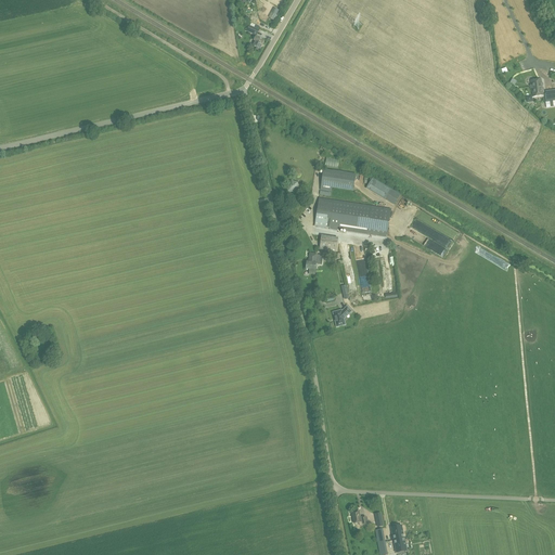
[(247,30),(257,36),(259,31),(248,26),(247,30)]
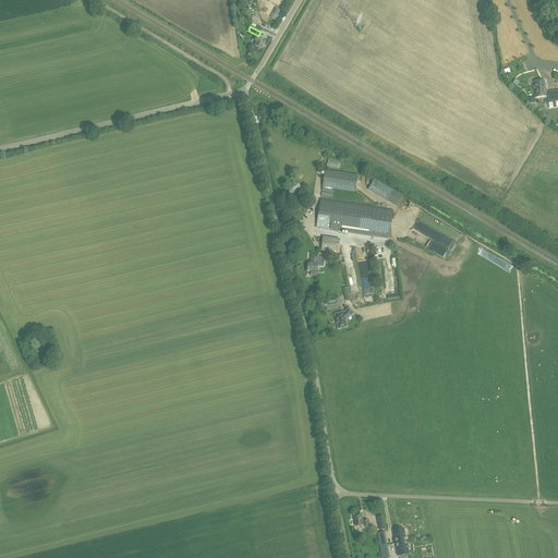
[(256,41),(254,46),(257,47),(257,48),(257,49),(259,50),(261,50),(262,49),(266,41),(257,37),(255,41),(256,41)]
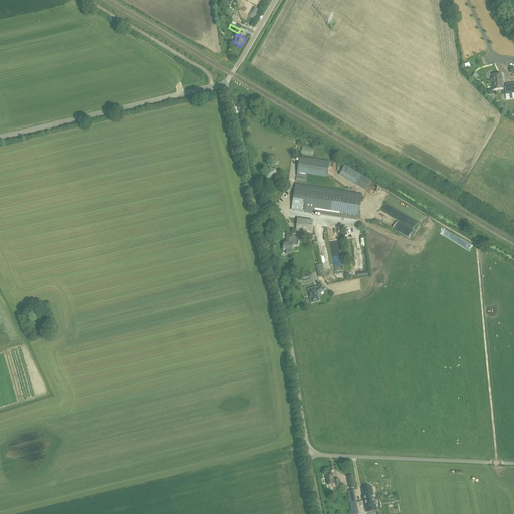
[(491,75),(492,80),(495,79),(496,81),(497,81),(497,80),(499,80),(500,83),(503,82),(502,73),(491,75)]
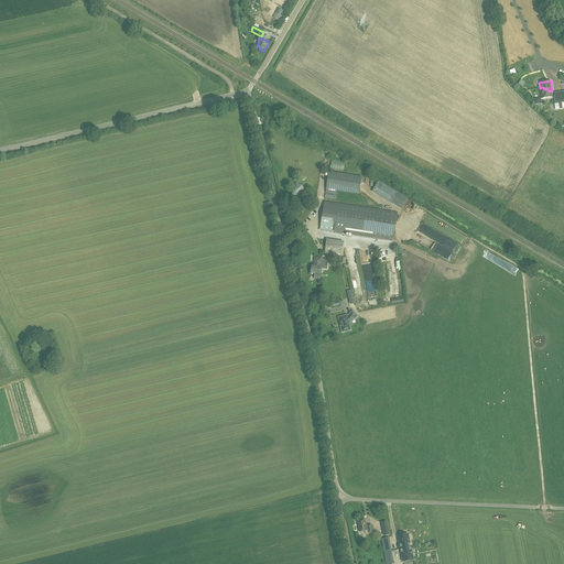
[(540,88),(541,98),(553,97),(552,90),(549,91),(548,88),(545,88),(545,89),(544,89),(543,87),(540,88)]
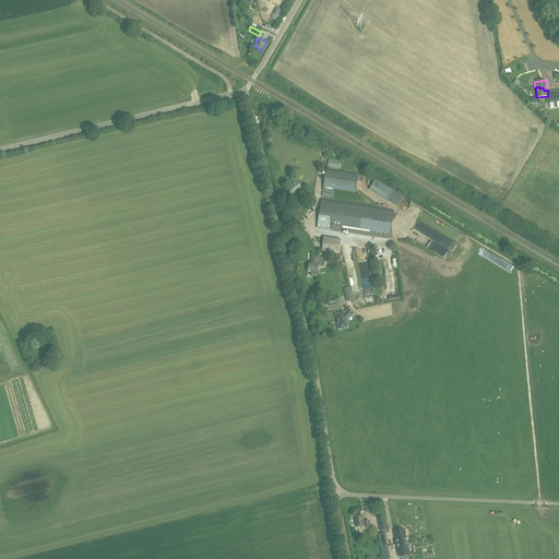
[(549,99),(550,103),(558,102),(558,91),(549,93),(550,98),(549,99)]
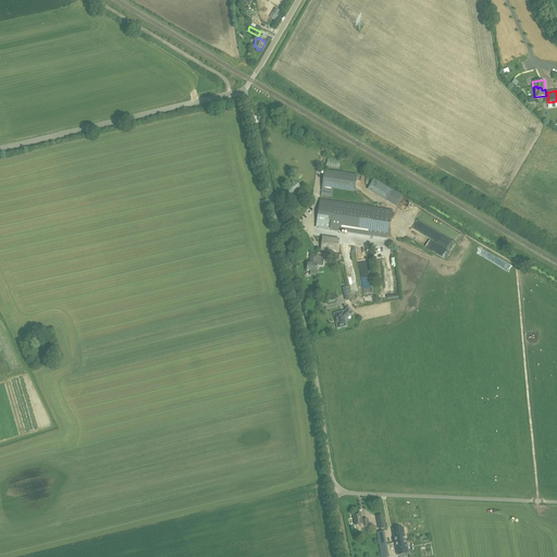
[(322,190),(333,192),(334,187),(355,190),(357,174),(325,170),(322,190)]
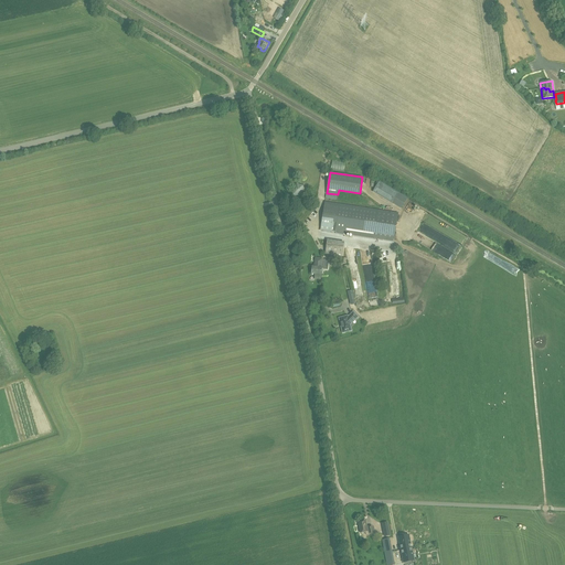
[(380,181),(373,191),(401,208),(407,198),(380,181)]
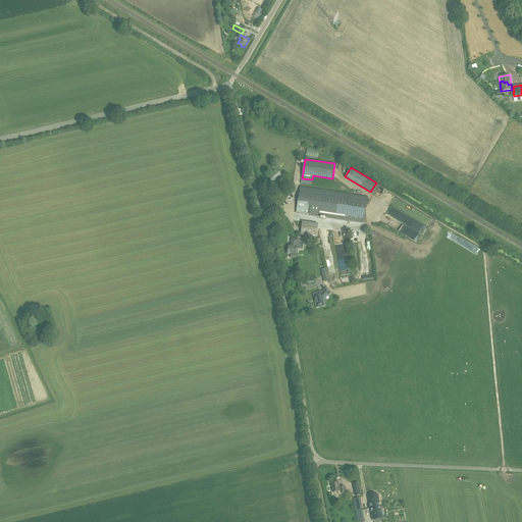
[(270,180),(277,183),(281,177),(280,171),(273,170),(269,174),(270,180)]
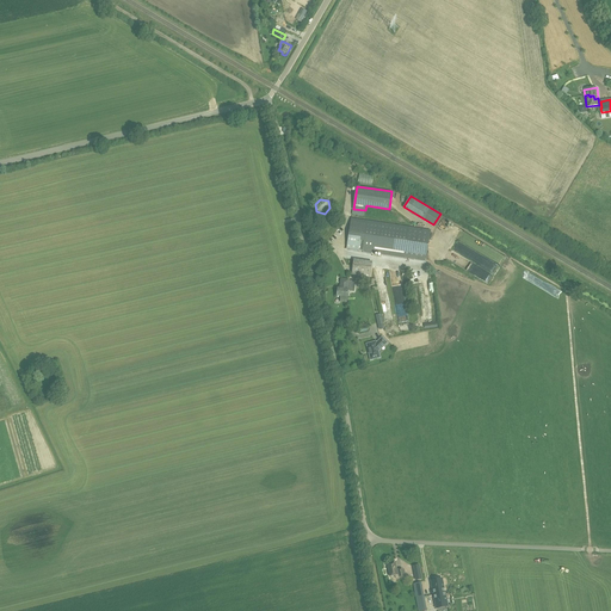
[(426,261),(431,230),(351,218),(347,248),(426,261)]
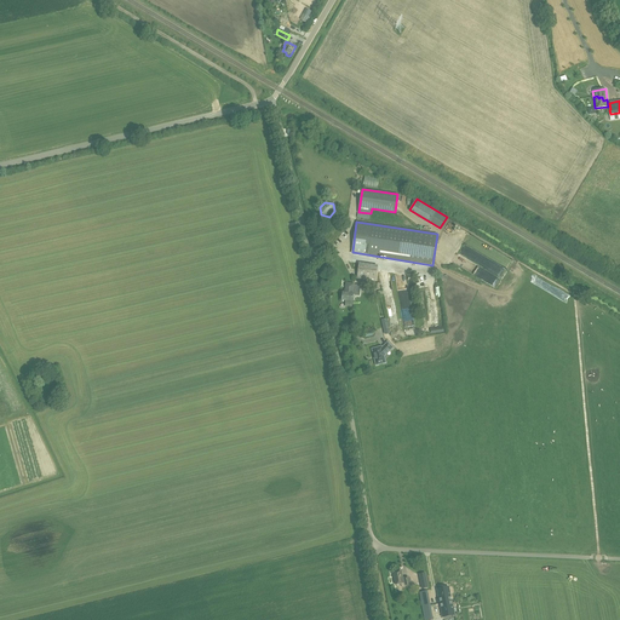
[(469,248),(464,257),(489,269),(494,260),(469,248)]
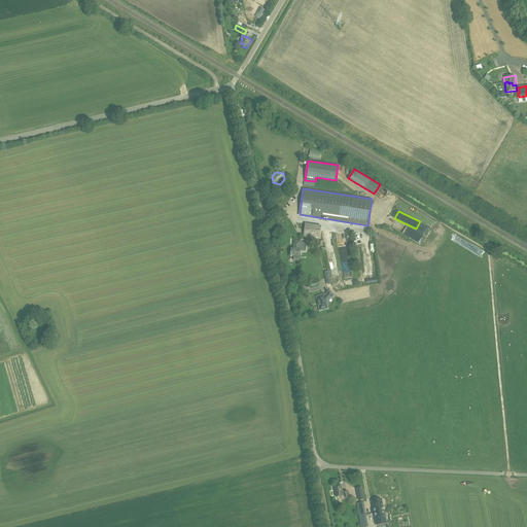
[(400,225),(402,221),(392,217),(390,221),(395,223),(400,225)]
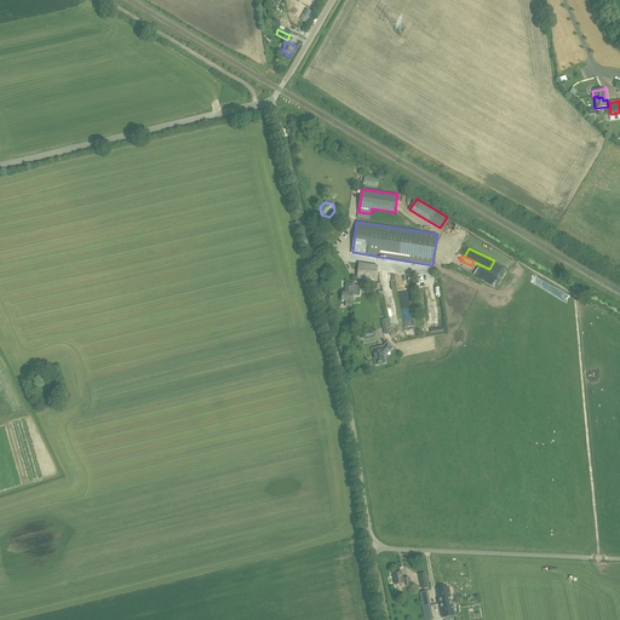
[(378,267),(360,264),(356,282),(375,285),(378,267)]
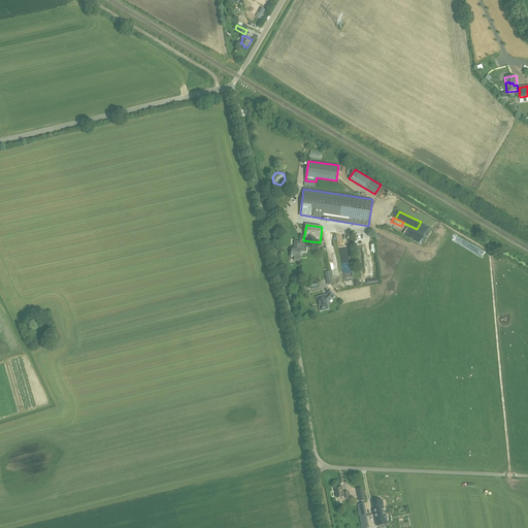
[(291,256),(295,257),(294,261),(300,261),(301,254),(302,252),(306,253),(307,244),(301,243),(301,242),(295,241),(294,248),(294,250),(292,250),(291,256)]
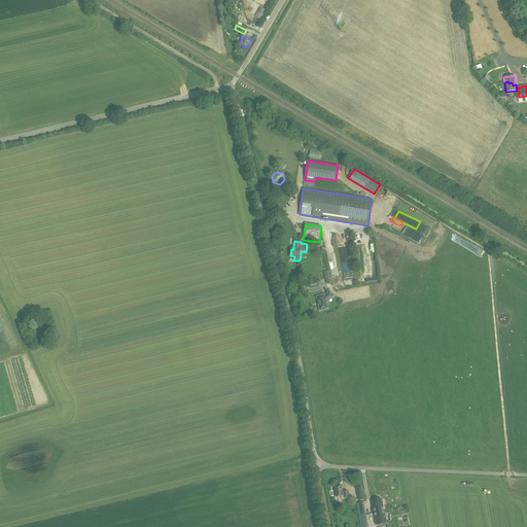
[(326,303),(334,295),(329,291),(324,296),(324,294),(316,296),(317,302),(318,303),(319,305),(318,306),(320,311),(327,309),(326,303)]
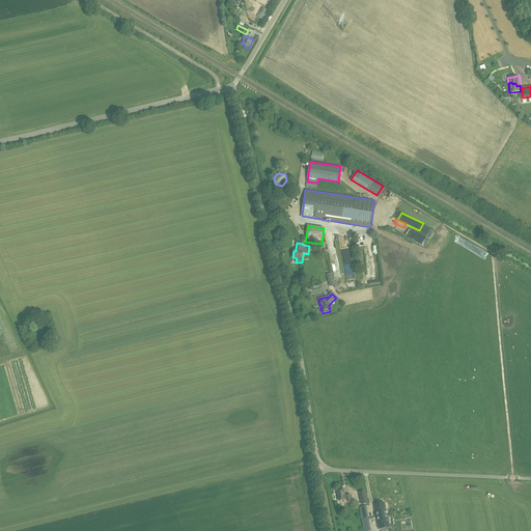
[(337,491),(339,501),(343,500),(344,503),(351,501),(350,495),(346,495),(347,500),(345,500),(343,490),(337,491)]
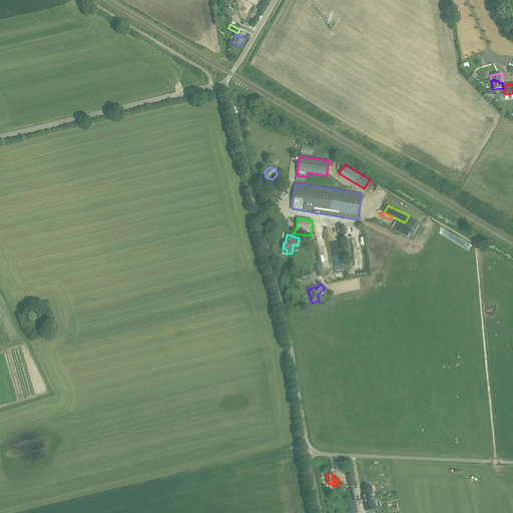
[(370,485),(362,487),(364,498),(373,496),(370,485)]
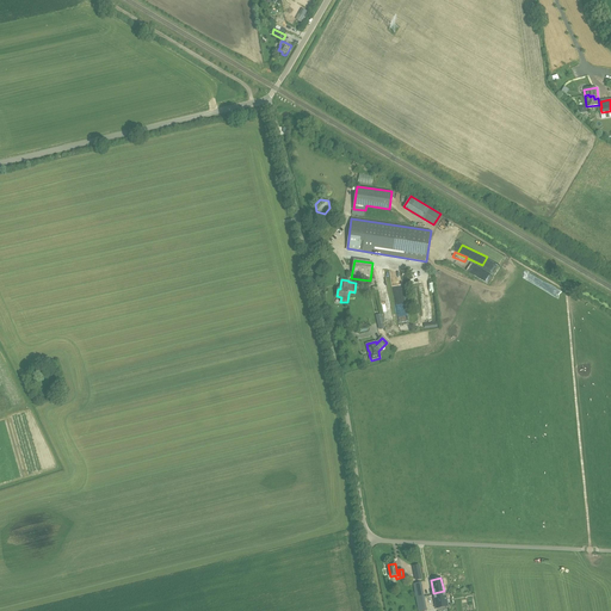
[(444,591),(433,593),(437,608),(437,606),(446,604),(446,605),(448,605),(444,591)]
